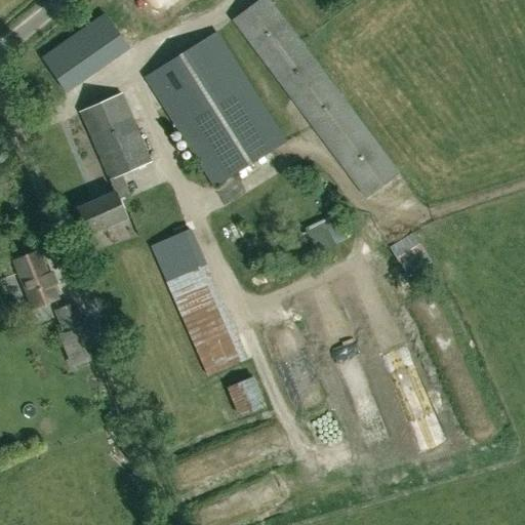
[(135,0),(137,16),(164,13),(162,0),(135,0)]
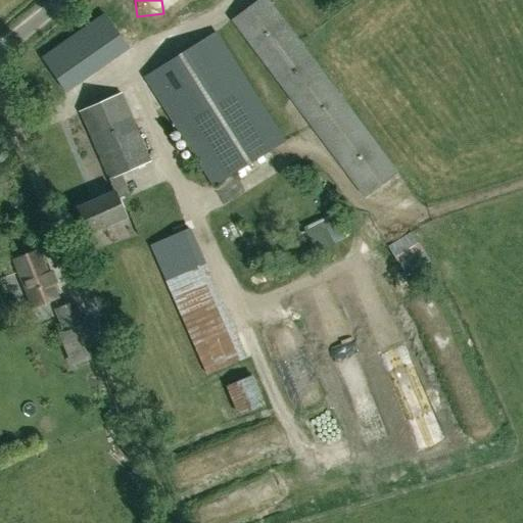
[(364,198),(398,172),(269,0),(256,0),(231,19),(364,198)]
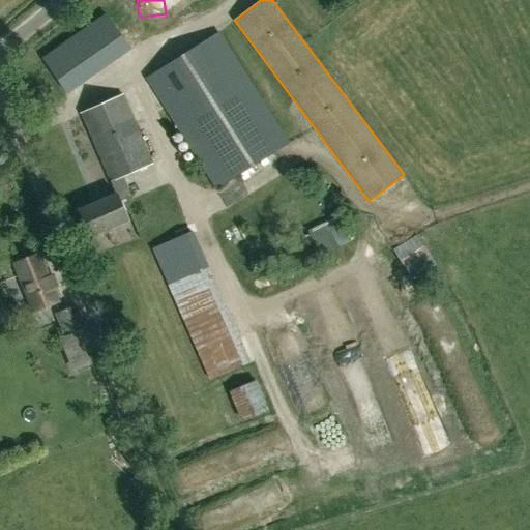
[(67,92),(129,49),(106,15),(43,58),(67,92)]
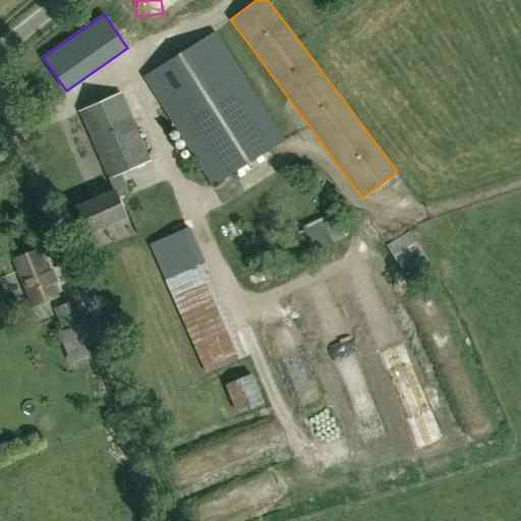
[(212,185),(282,140),(215,33),(143,76),(212,185)]
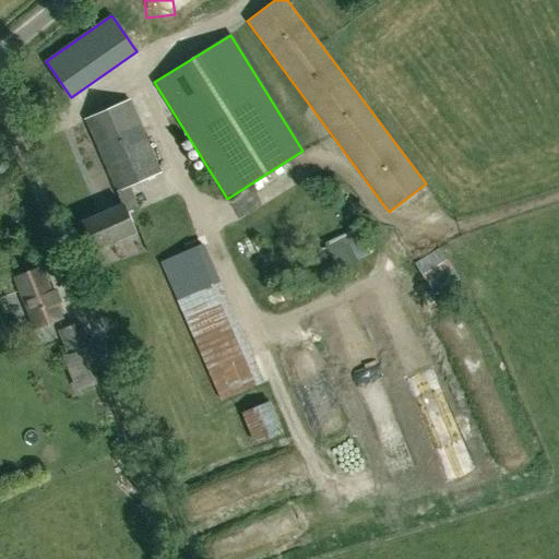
[(94,250),(135,233),(127,212),(139,206),(129,186),(161,171),(129,99),(85,118),(122,204),(82,222),(94,250)]
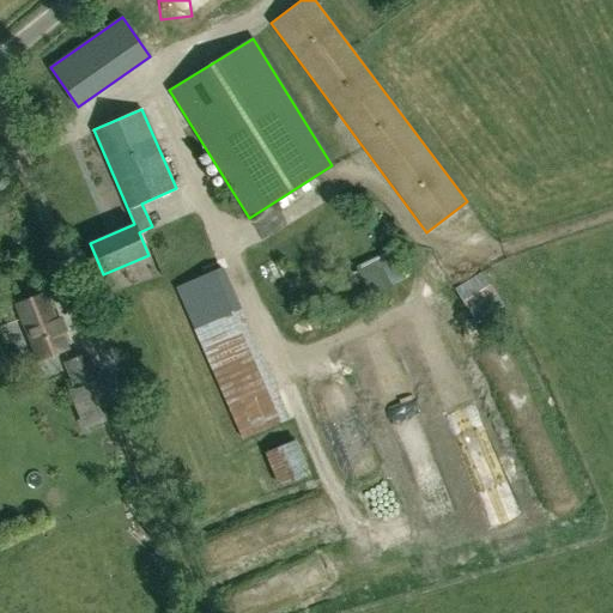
[(467,202),(456,211),(457,213),(434,231),(449,254),(485,228),(467,202)]
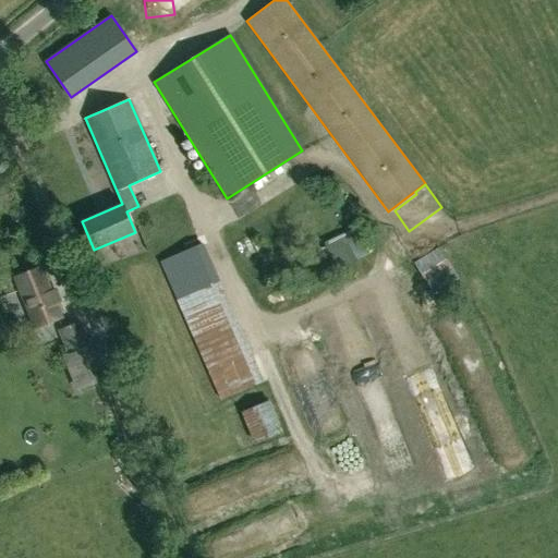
[(458,278),(438,246),(412,263),(413,264),(407,268),(411,275),(417,270),(433,293),(458,278)]
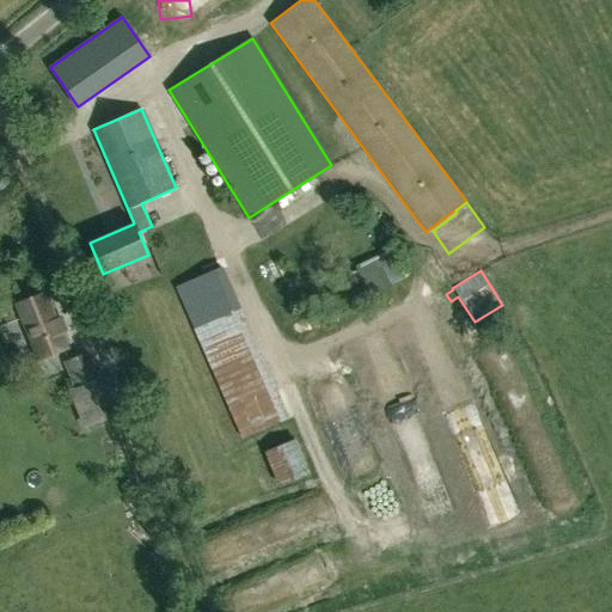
[(38,360),(66,348),(44,293),(16,304),(38,360)]
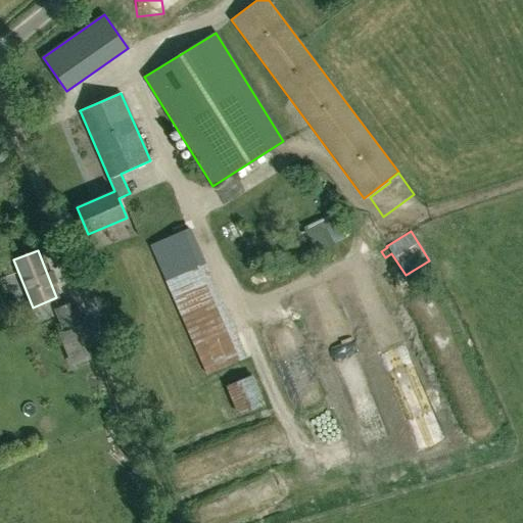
[(212,295),(202,257),(168,267),(179,304),(212,295)]
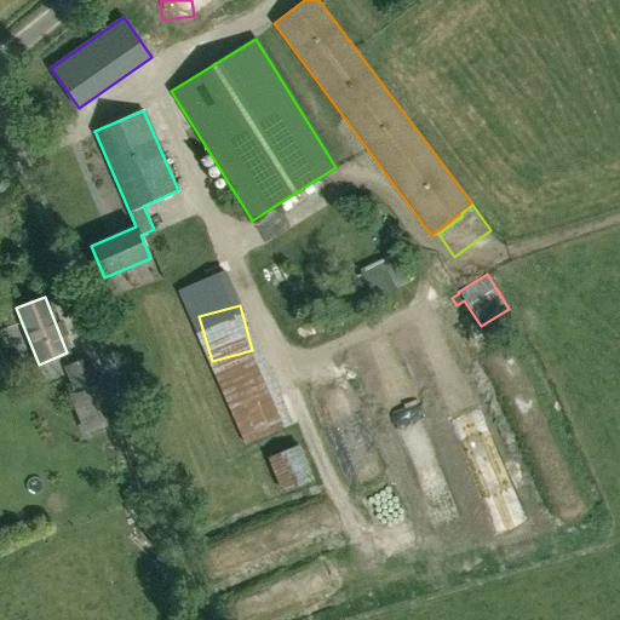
[(86,434),(114,423),(87,357),(64,367),(70,384),(68,384),(73,394),(70,395),(86,434)]
